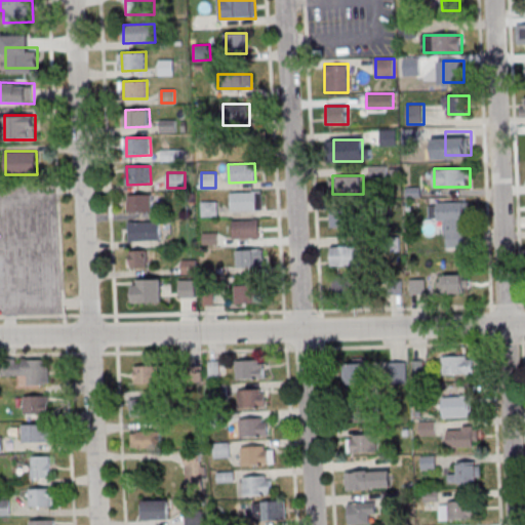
[(232,193),(263,192),(263,209),(232,210),(232,193)]
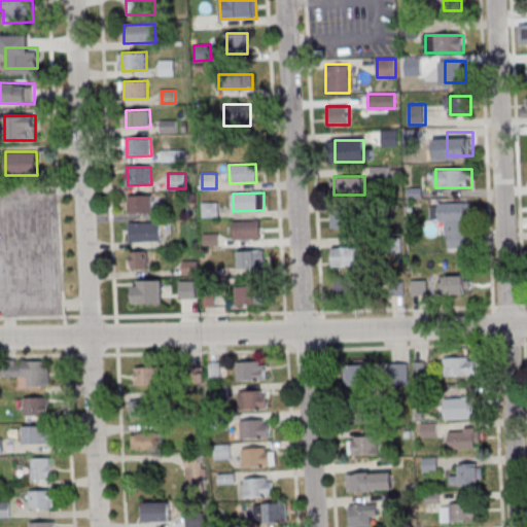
[(129,196),(152,195),(153,213),(130,213),(129,196)]
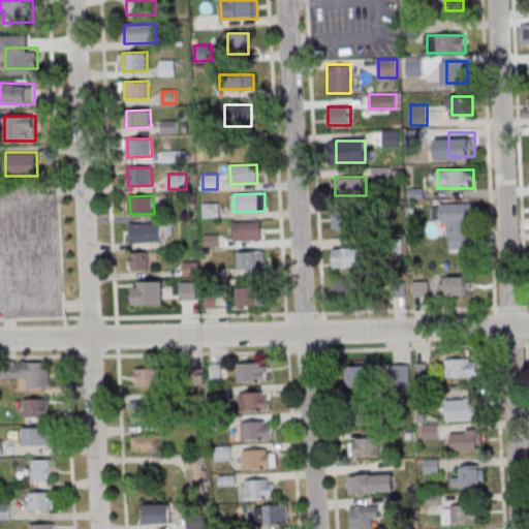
[(220,203),(204,203),(204,218),(220,218),(220,203)]
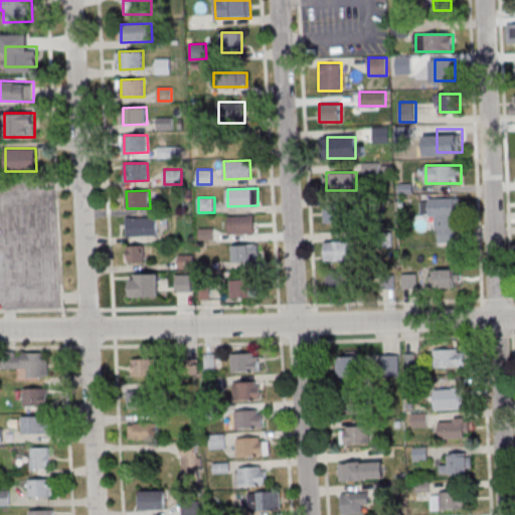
[(459,197),(422,197),(422,215),(436,215),(436,242),(460,241),(459,197)]
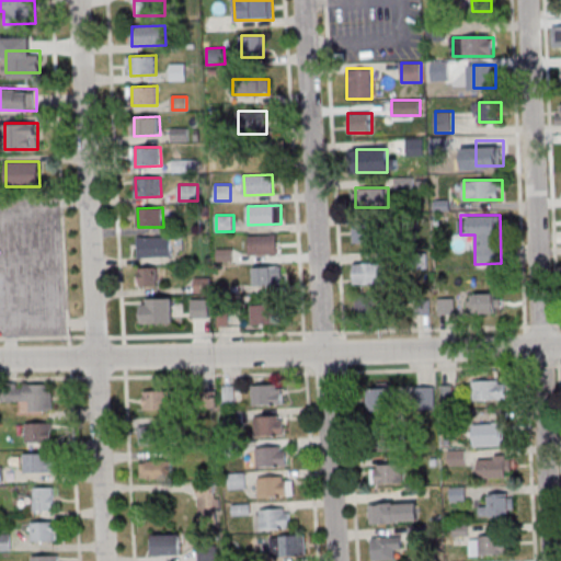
[(385,222),(353,222),(353,242),(385,242),(385,222)]
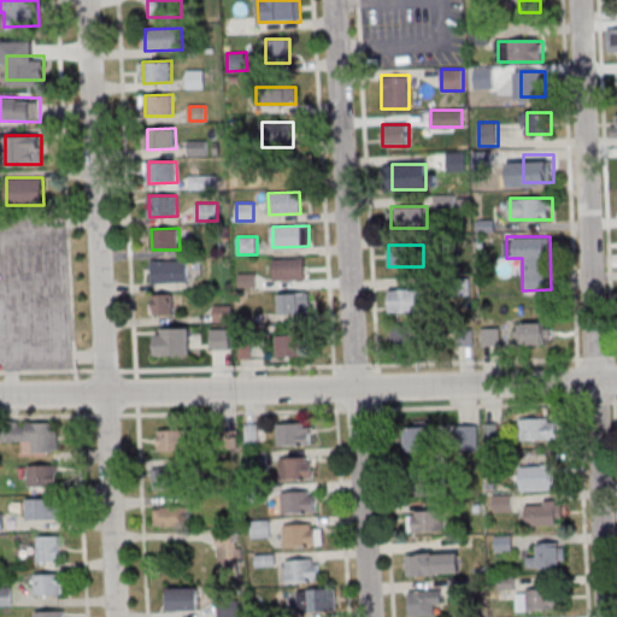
[(274,259),(305,259),(306,280),(275,281),(274,259)]
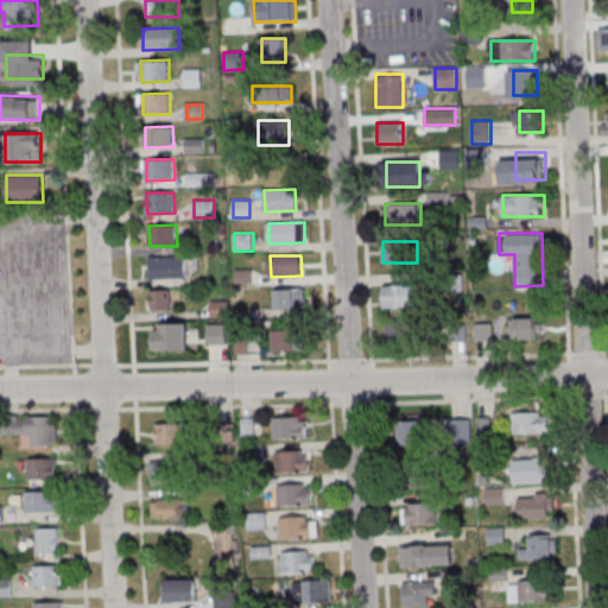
[(150,258),(187,257),(187,278),(151,279),(150,258)]
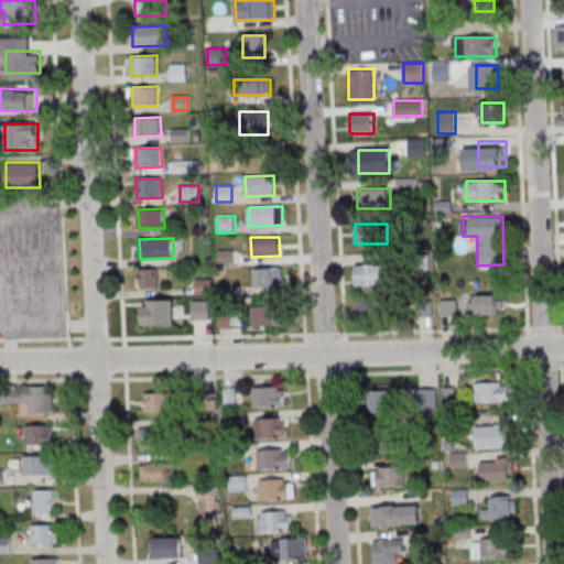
[(394,285),(394,263),(357,263),(357,285),(394,285)]
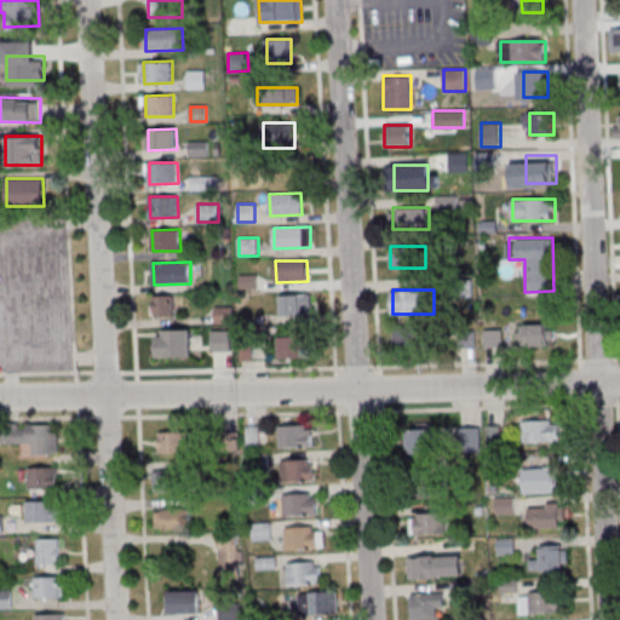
[(313,316),(313,294),(277,294),(277,316),(313,316)]
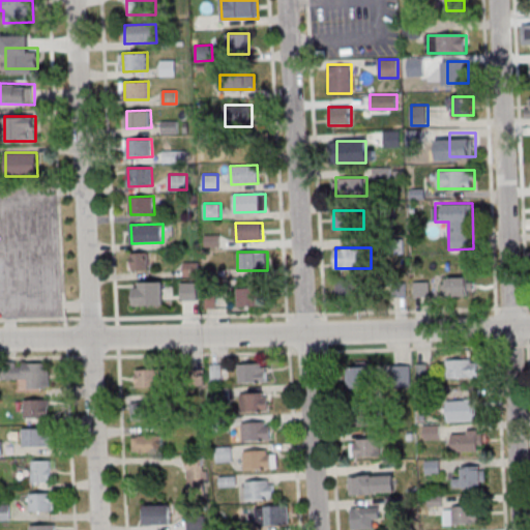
[(130,254),(130,269),(149,269),(149,254),(130,254)]
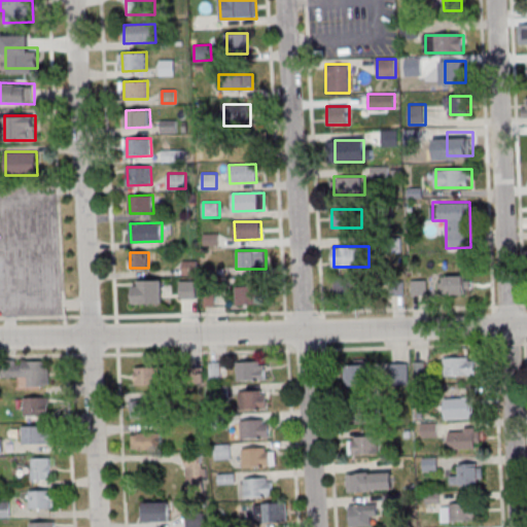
[(441,294),(466,294),(466,276),(441,276),(441,294)]
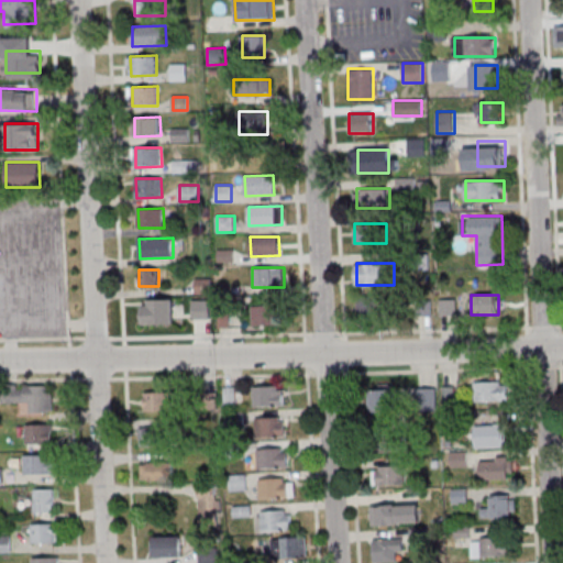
[(356,313),(390,313),(390,297),(356,297),(356,313)]
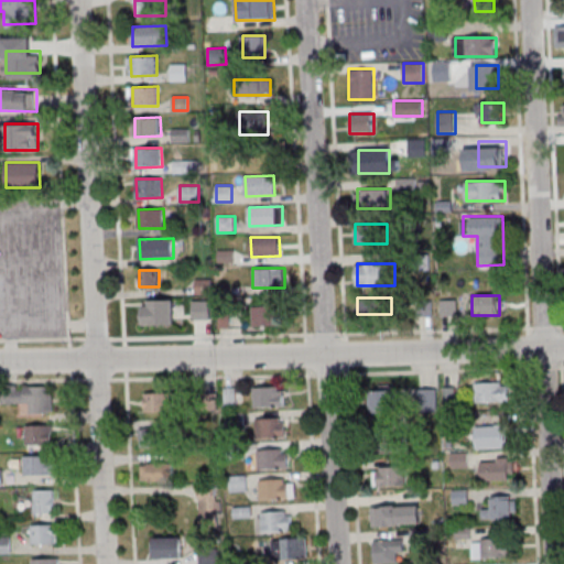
[(175,300),(142,300),(142,324),(175,324),(175,300)]
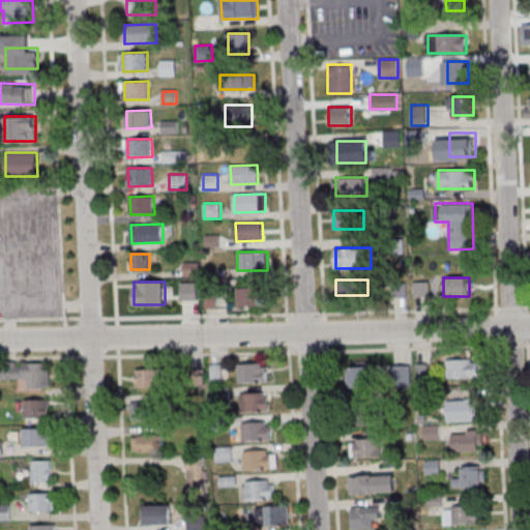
[(182,300),(199,300),(199,282),(182,282),(182,300)]
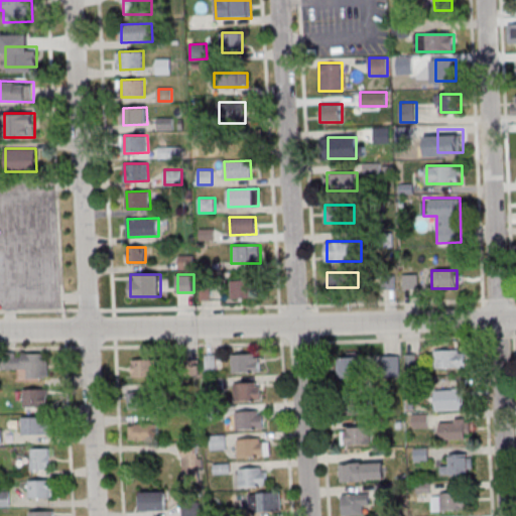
[(418,288),(418,274),(404,274),(404,288),(418,288)]
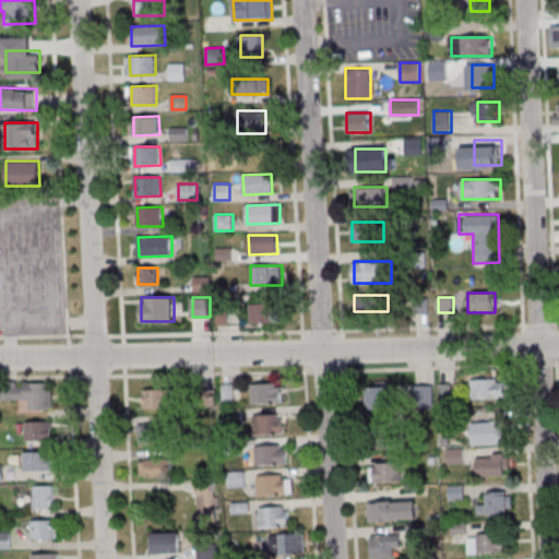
[(250,304),(250,323),(281,323),(281,304),(250,304)]
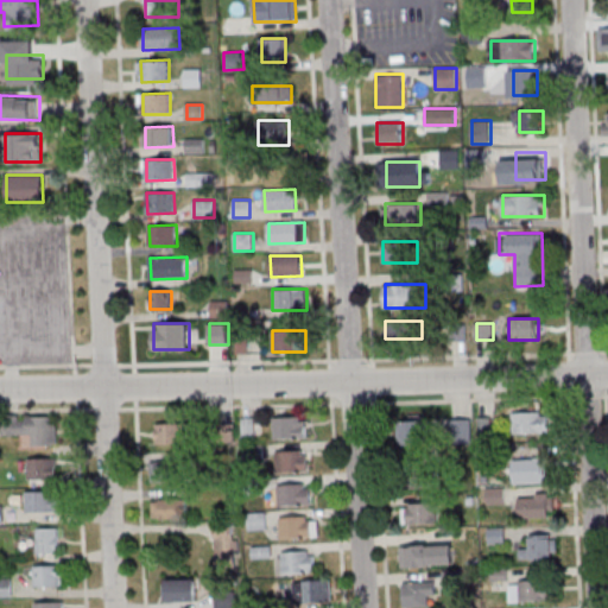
[(550,435),(550,412),(512,412),(512,435),(550,435)]
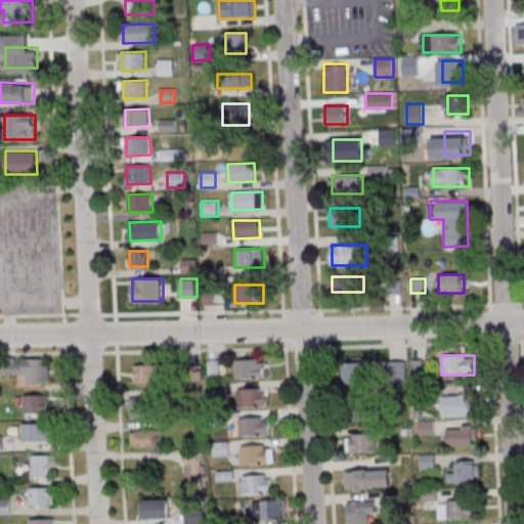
[(50,357),(3,357),(3,375),(19,375),(19,384),(50,384),(50,357)]
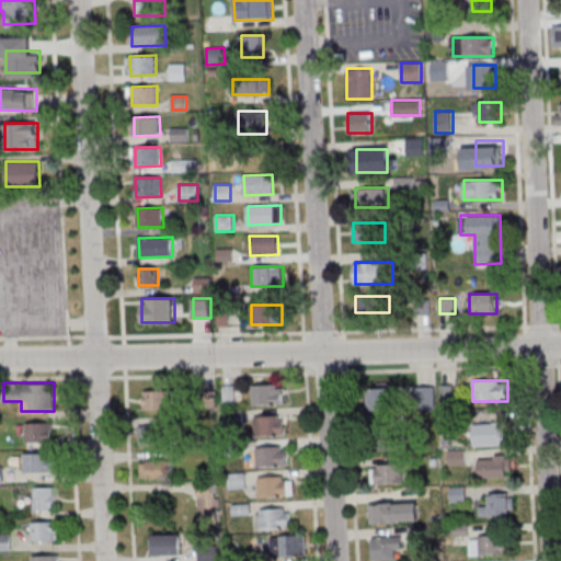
[(283,403),(283,384),(260,384),(260,403),(283,403)]
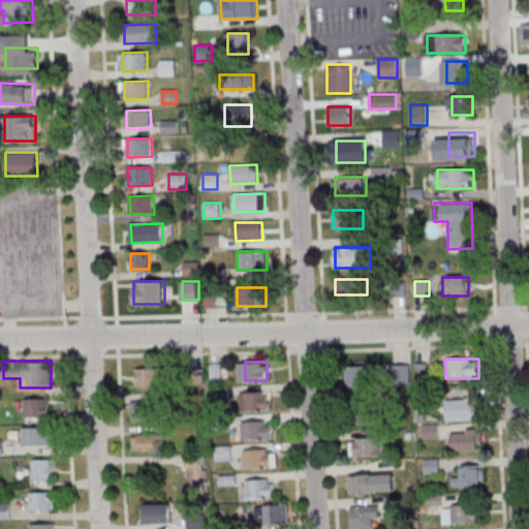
[(423,374),(428,373),(425,364),(419,365),(423,374)]
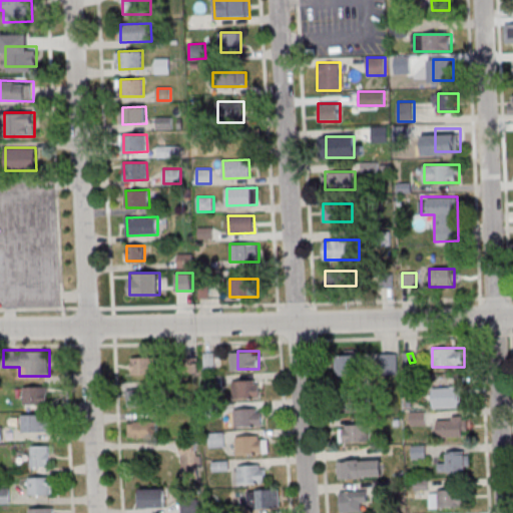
[(397,354),(386,354),(386,372),(397,372),(397,354)]
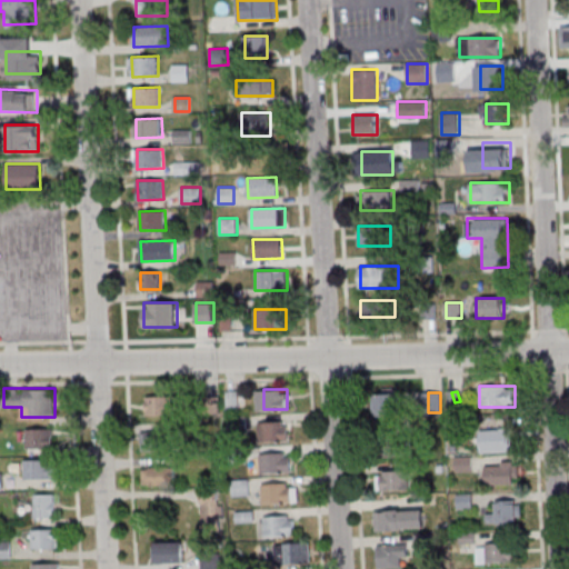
[(403,416),(403,393),(373,393),(373,416),(403,416)]
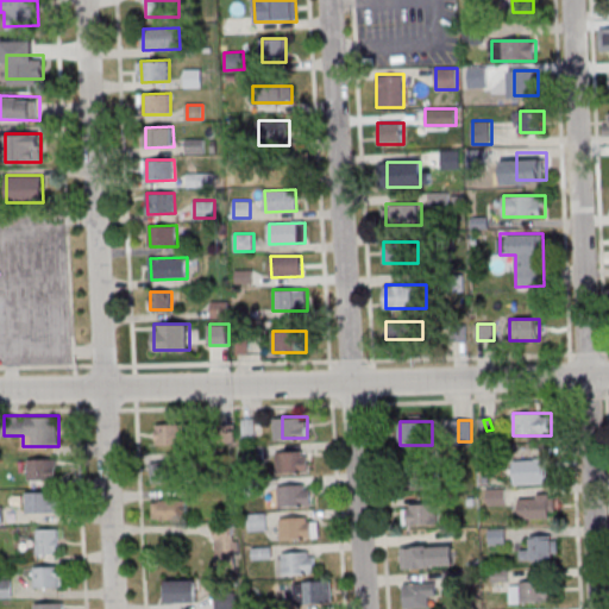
[(156,425),(183,424),(183,445),(157,445),(156,425)]
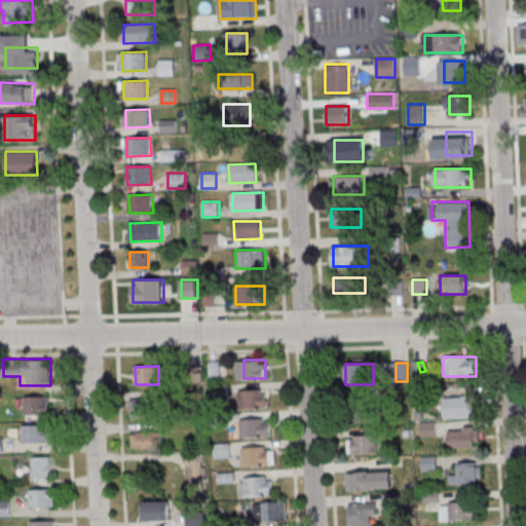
[(266,408),(266,389),(239,389),(239,408),(266,408)]
